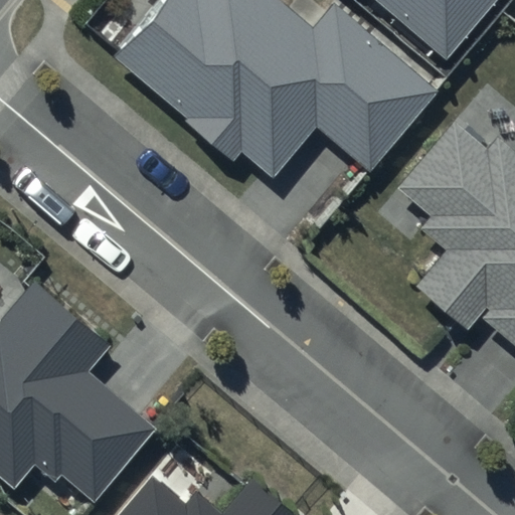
[(311,28),(277,0),(162,0),(114,58),(236,161),(241,154),(274,181),(318,129),(369,172),(438,91),(332,2),(311,28)]
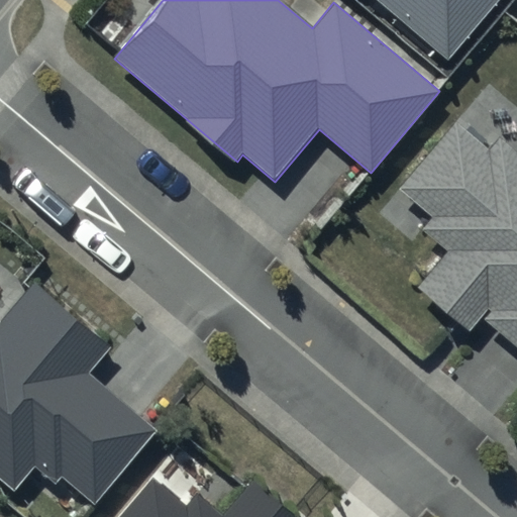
[(488,0),(380,0),(443,54),(488,0)]
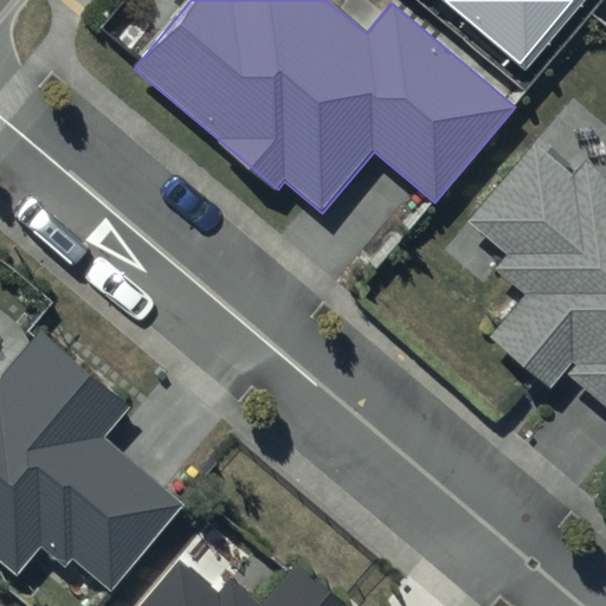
[(605,172),(587,156),(571,175),(535,147),(471,224),(508,255),(496,268),(528,294),(492,336),(552,386),(565,371),(605,404),(605,172)]
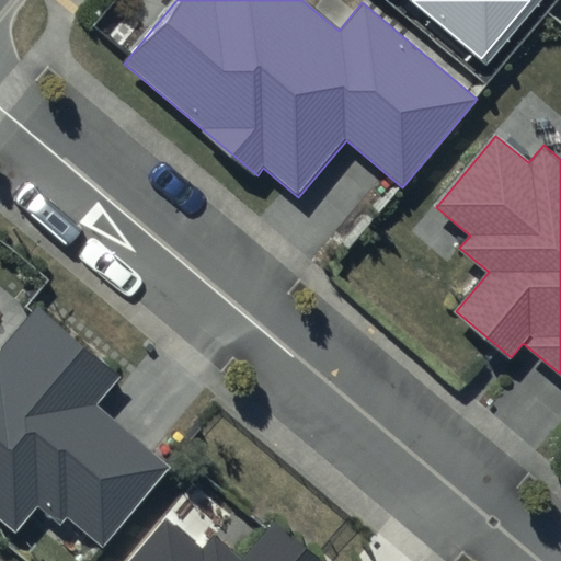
[(121,376),(35,305),(0,345),(0,522),(16,535),(39,507),(60,525),(68,516),(104,546),(170,467),(95,404),(121,376)]
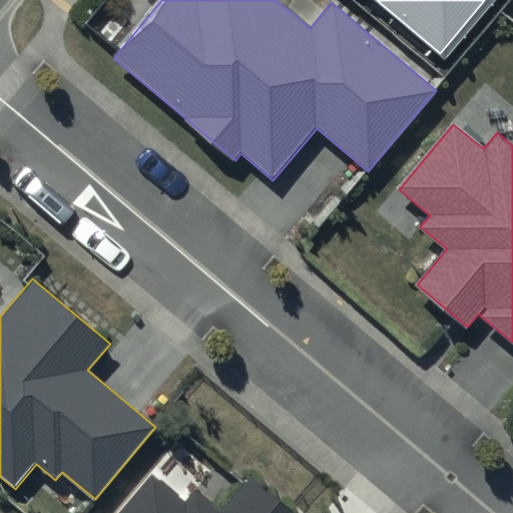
[(294,512),(248,476),(220,510),(196,490),(185,504),(150,475),(119,512),(294,512)]
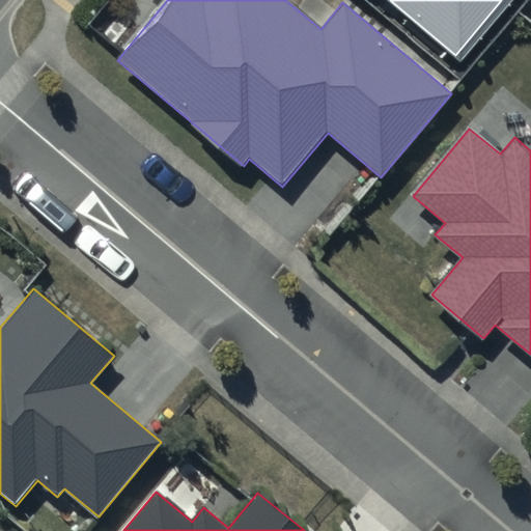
All buildings are outlined.
